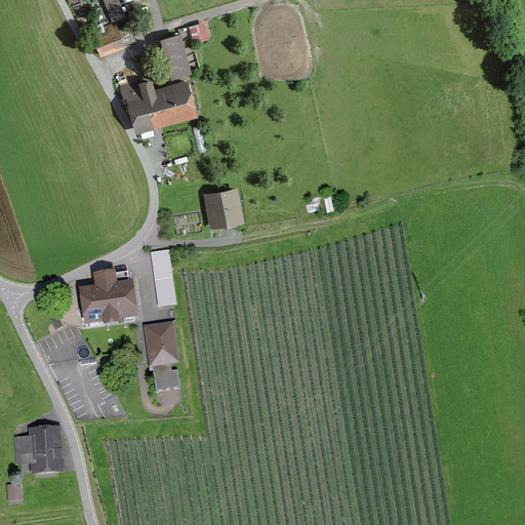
[(103,0),(113,22),(126,16),(119,0),(103,0)]
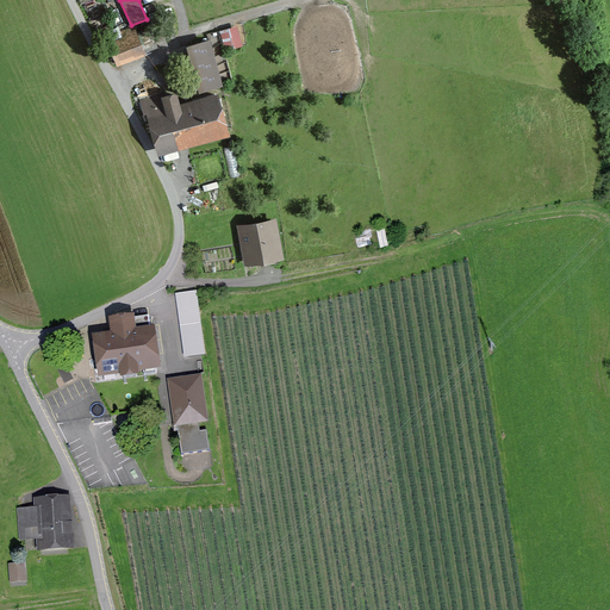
[(154,29),(160,43),(175,36),(169,23),(154,29)]
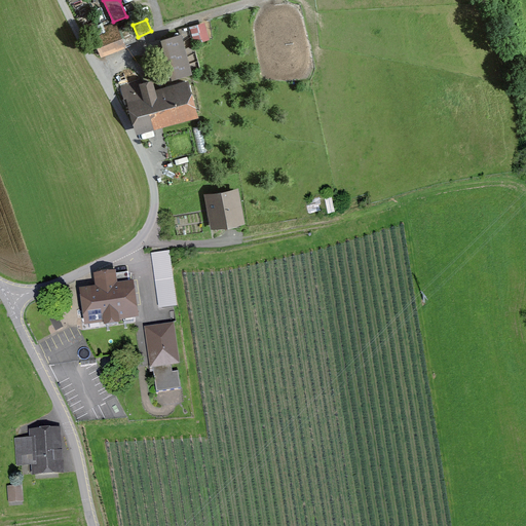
[(91,29),(102,51),(135,38),(129,25),(116,31),(113,24),(104,28),(103,25),(91,29)]
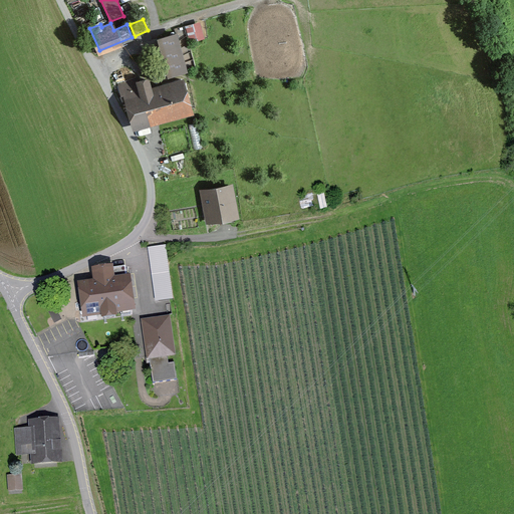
[(190,42),(206,39),(202,23),(187,26),(190,42)]
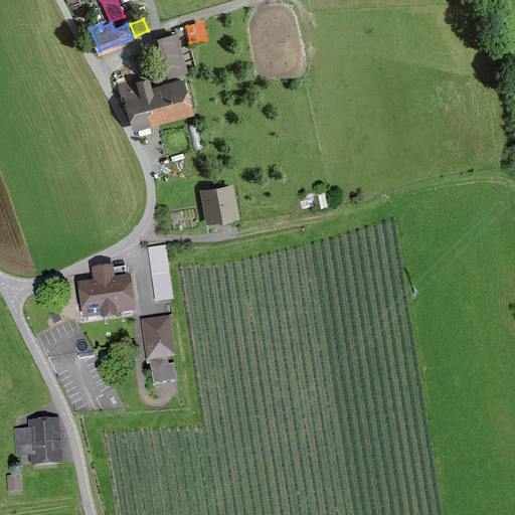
[(167,67),(169,75),(186,70),(176,34),(159,38),(163,53),(155,55),(159,69),(167,67)]
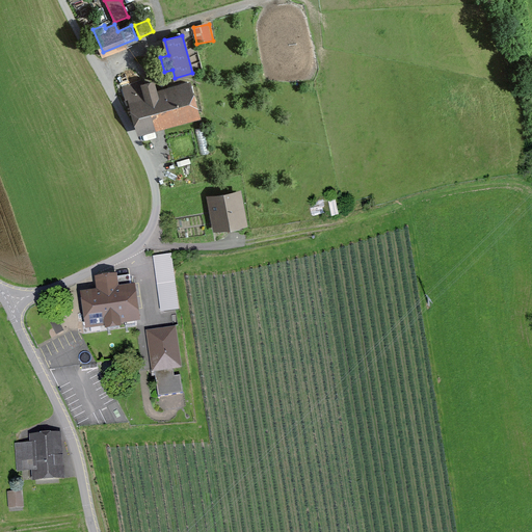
[(130,97),(138,128),(195,112),(187,82),(174,86),(176,91),(157,97),(153,82),(142,85),(141,81),(123,86),(126,98),(130,97)]
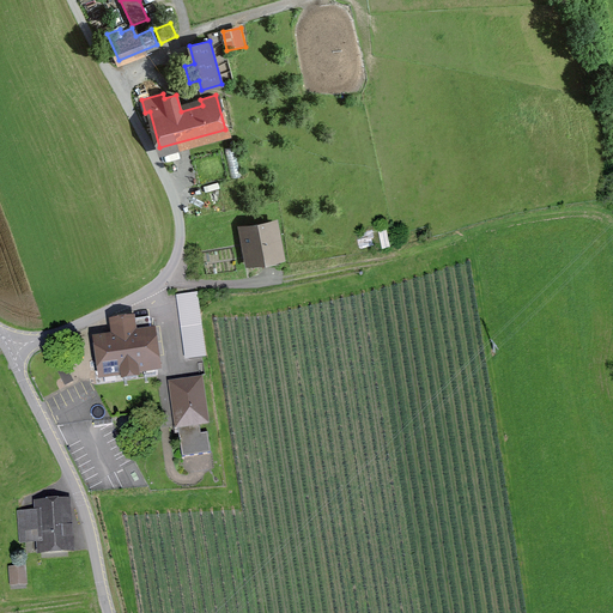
[(243,228),(247,242),(252,242),(252,246),(247,247),(249,258),(260,256),(261,260),(279,256),(273,222),(243,228)]
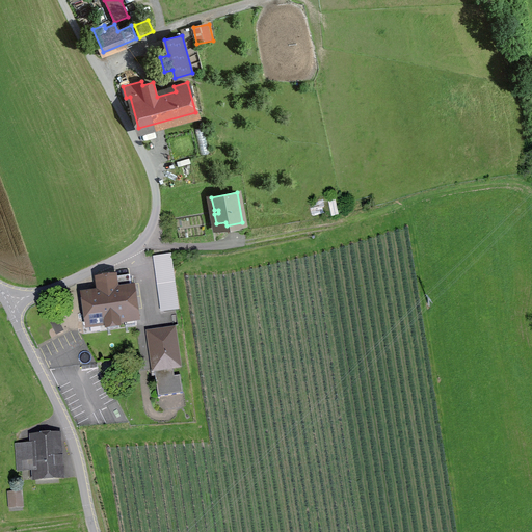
[(171,255),(153,257),(160,313),(179,310),(171,255)]
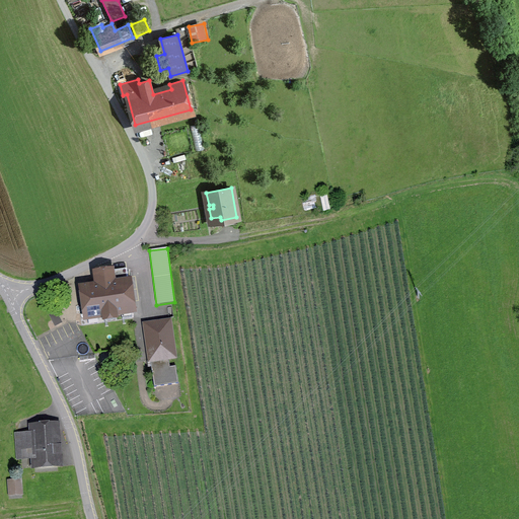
[(82,290),(86,318),(133,311),(129,283),(113,285),(112,281),(131,279),(130,269),(96,274),(97,282),(91,283),(92,288),(82,290)]
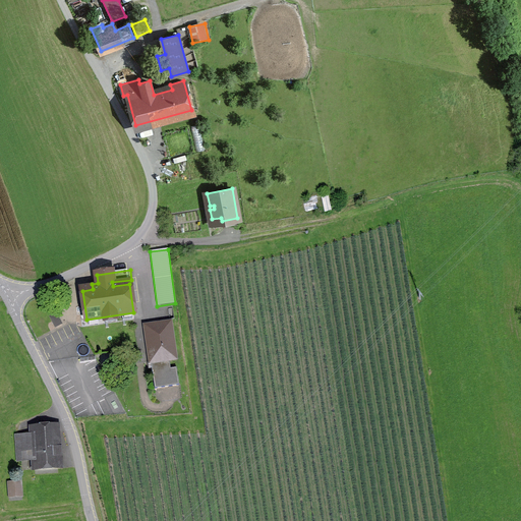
[(169,359),(175,358),(170,323),(146,327),(155,389),(179,386),(176,367),(171,368),(169,359)]
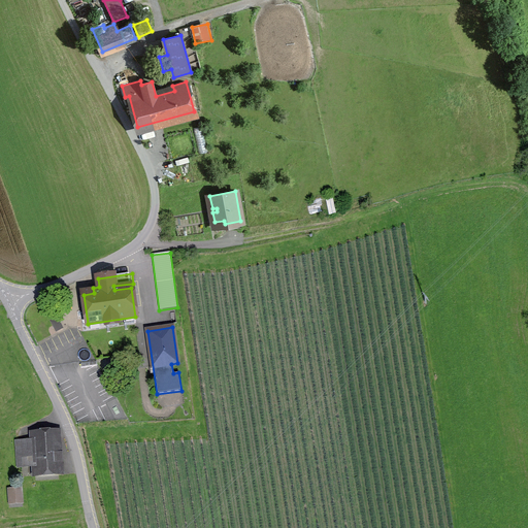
[(162,403),(183,401),(183,394),(161,396),(162,403)]
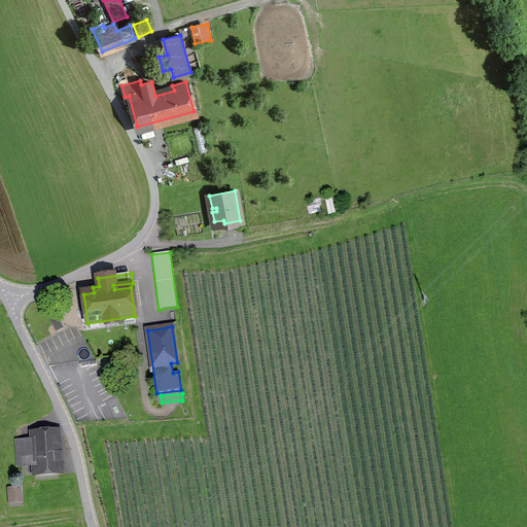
[(34,433),(35,438),(15,440),(18,466),(34,465),(35,472),(59,470),(56,429),(41,430),(41,432),(34,433)]
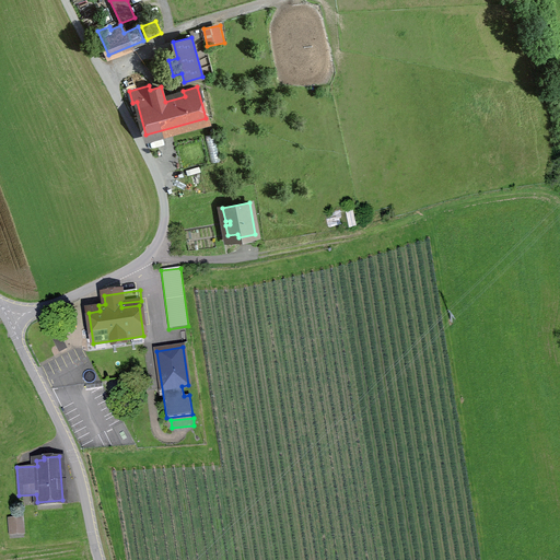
[(23,528),(23,517),(9,518),(10,529),(23,528)]
